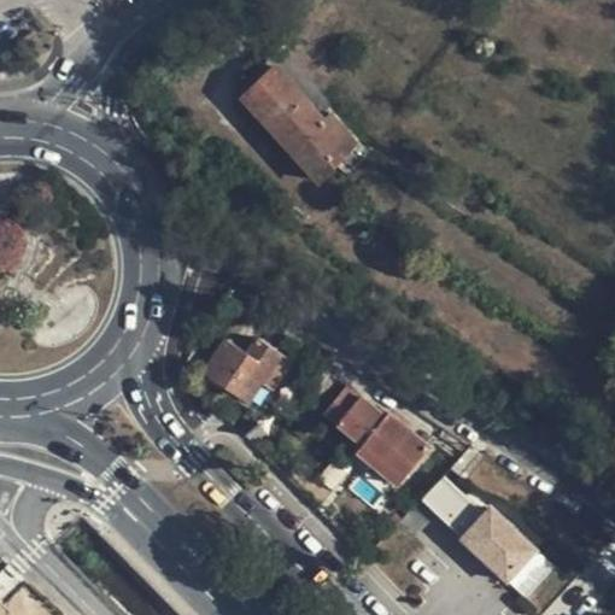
[(188,51),(174,62),(182,74),(198,63),(188,51)]
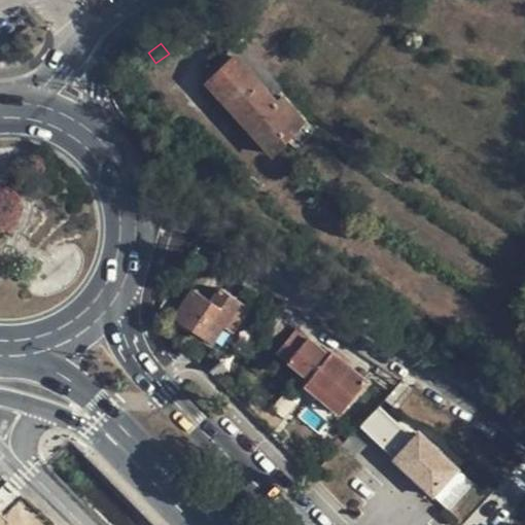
[(267,97),(278,88),(244,50),(234,60),(267,97)]
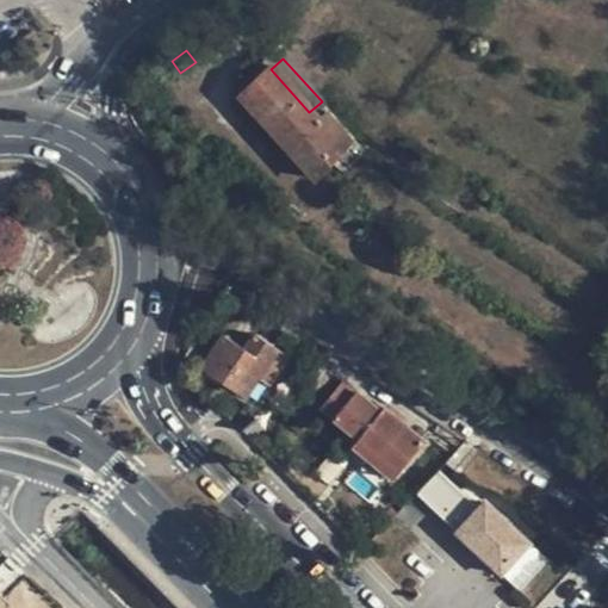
[(317,121),(309,112),(271,69),(239,99),(311,182),(349,143),(324,115),(317,121)]
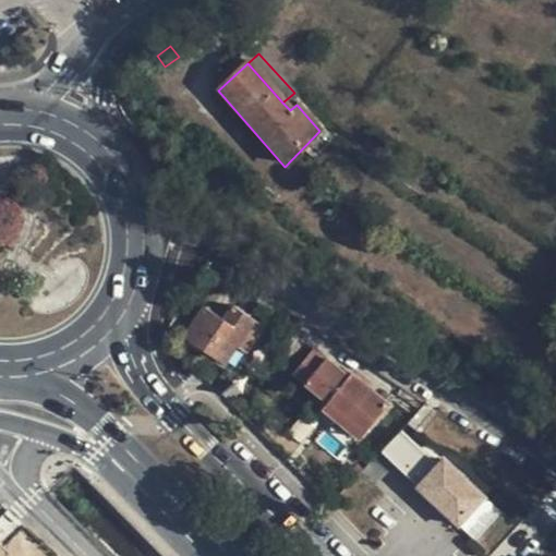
[(202,310),(183,338),(224,364),(233,349),(246,357),(264,329),(231,307),(222,322),(202,310)]
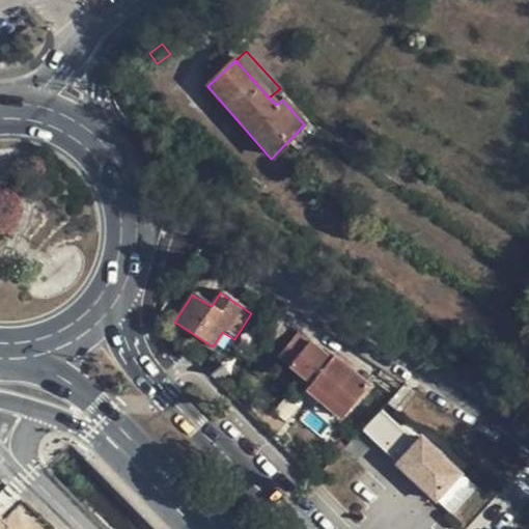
[(163,305),(157,315),(167,323),(174,311),(163,305)]
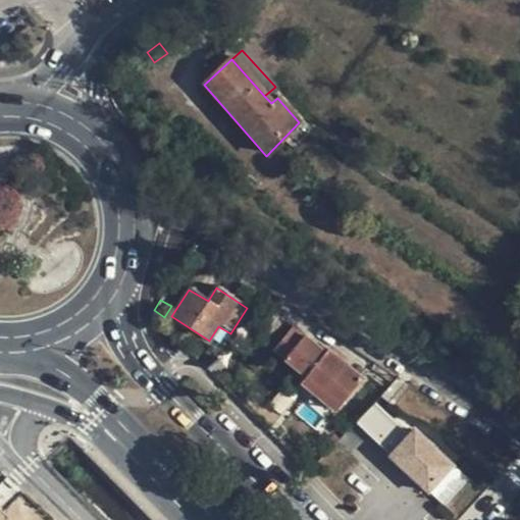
[(154,310),(151,314),(160,323),(164,317),(154,310)]
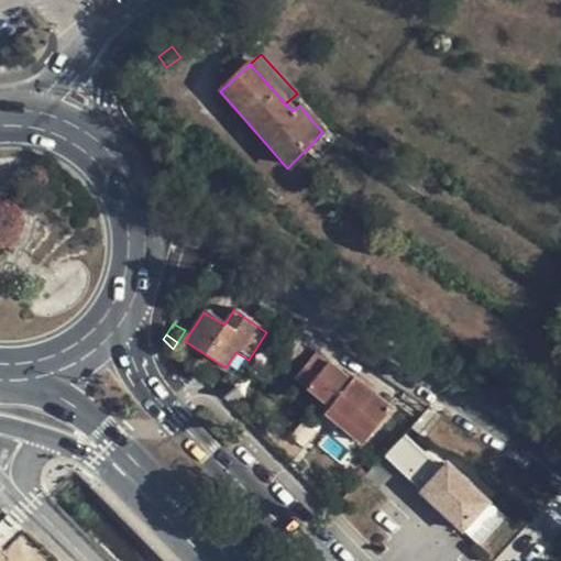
[(347,382),(312,354),(295,375),(329,404),(323,410),(361,441),(387,409),(351,378),(347,382)]
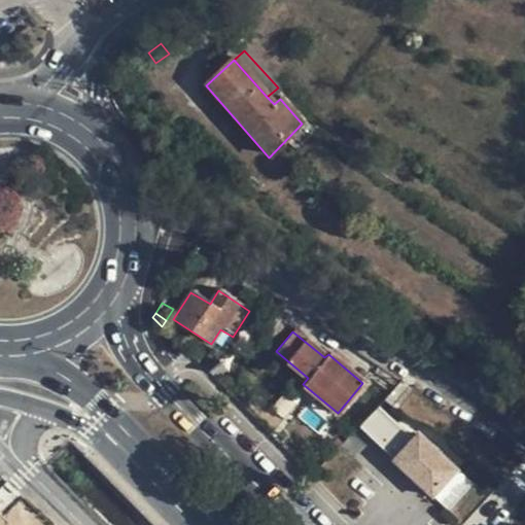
[(358,426),(393,460),(410,443),(414,438),(380,405),(358,426)]
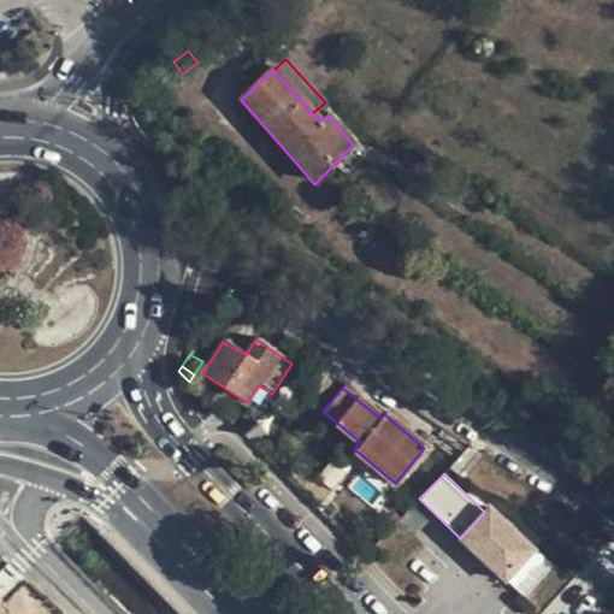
[(485,524),(479,518),(460,538),(454,544),(479,568),(485,562),(508,584),(520,573),(517,568),(535,551),(497,513),(485,524)]
